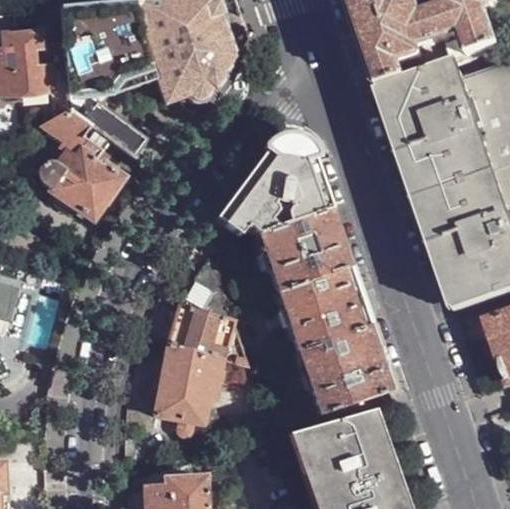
[(101,101),(100,103),(112,95),(157,76),(141,32),(146,31),(136,0),(109,2),(62,7),(64,27),(65,41),(67,59),(68,80),(90,71),(101,101)]
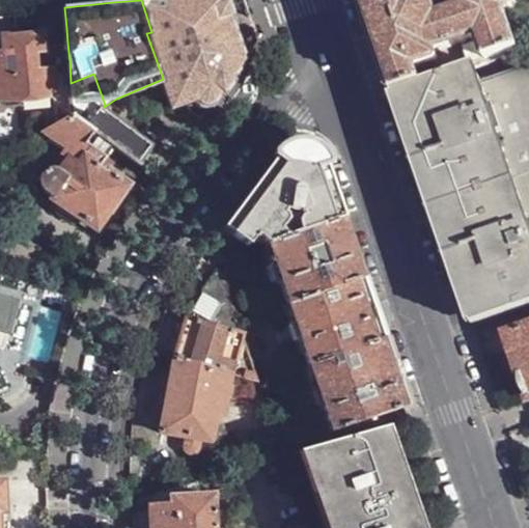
[(163,79),(172,108),(198,99),(200,103),(205,106),(212,106),(246,59),(232,19),(226,0),(141,0),(151,32),(146,33),(163,79)]
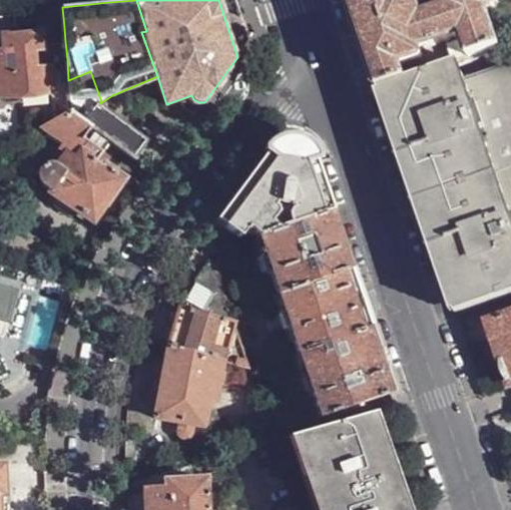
[(351,0),(367,43),(381,82),(390,79),(408,74),(423,68),(419,57),(422,56),(425,51),(424,46),(449,38),(456,58),(458,57),(503,42),(491,6),(498,4),(499,0),(453,0),(453,1),(427,10),(423,0),(351,0)]
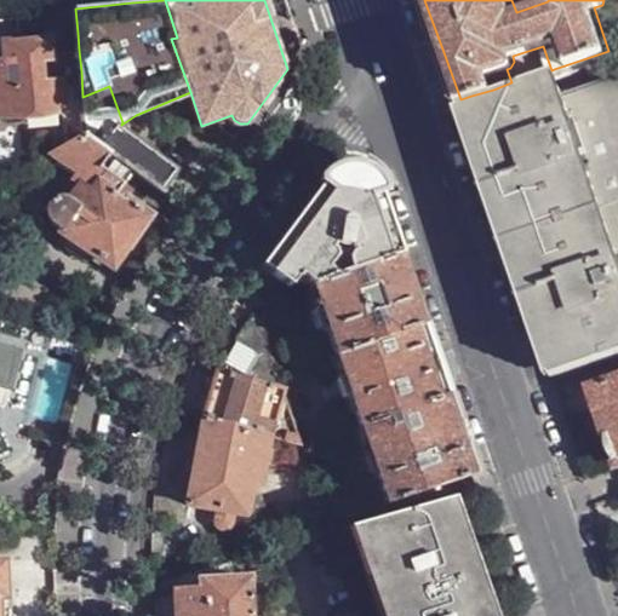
[(79,50),(78,33),(51,35),(52,55),(61,55),(59,51),(79,50)]
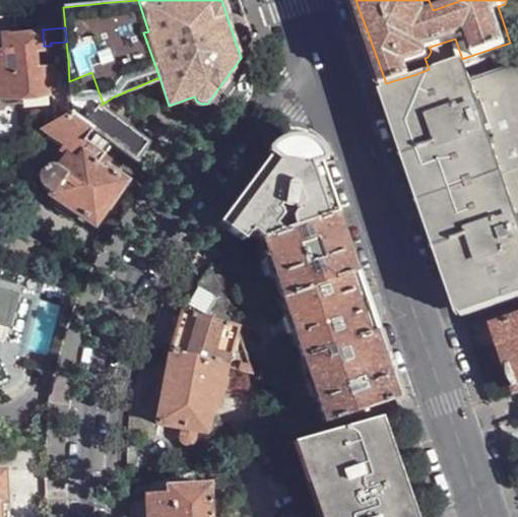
[(25,94),(25,100),(48,97),(47,91),(54,91),(51,46),(44,46),(43,29),(4,34),(5,39),(5,50),(0,50),(0,88),(7,95),(25,94)]
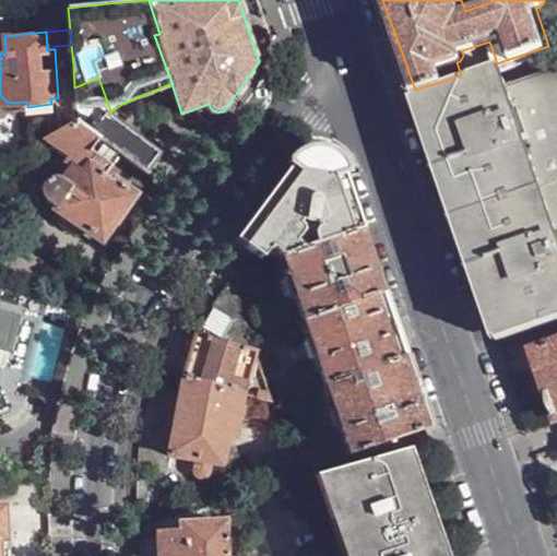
[(73,64),(71,45),(54,46),(55,49),(58,98),(75,97),(74,87),(73,64)]
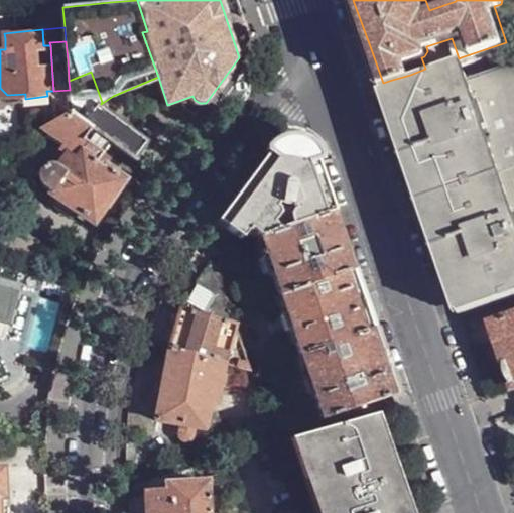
[(479,273),(513,261),(513,211),(468,75),(461,57),(459,58),(425,69),(410,75),(479,273)]
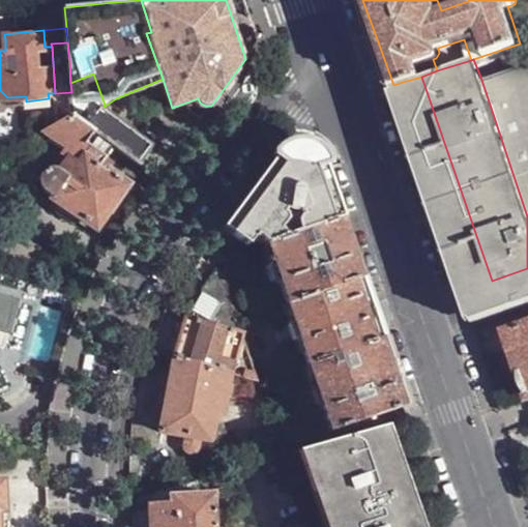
[(527,60),(480,77),(527,216),(527,60)]
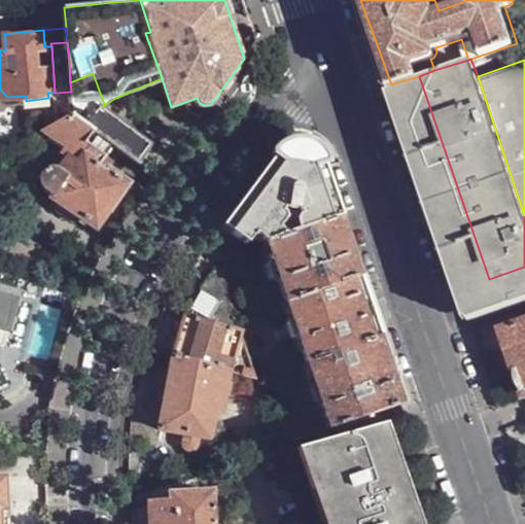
[(113,142),(139,160),(151,142),(103,106),(104,104),(93,73),(70,82),(71,92),(72,112),(113,142)]
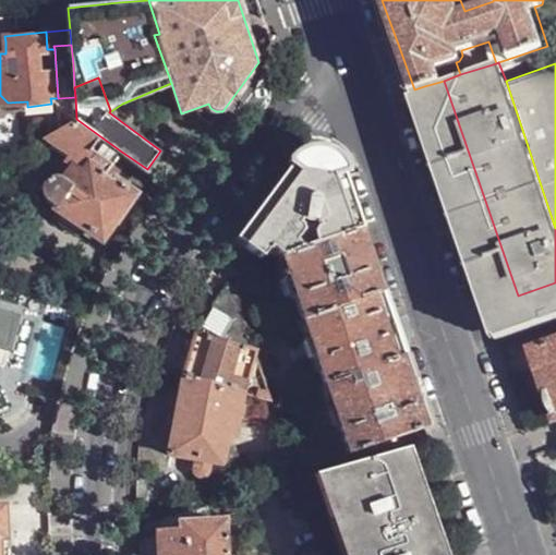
[(528,327),(555,316),(555,282),(518,296),(444,81),(424,86),(510,334),(528,327)]
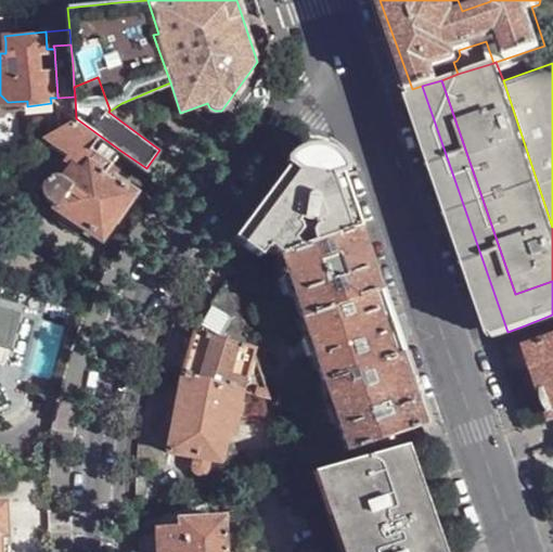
[(422,86),(412,89),(434,154),(474,268),(497,335),(508,332),(422,86)]
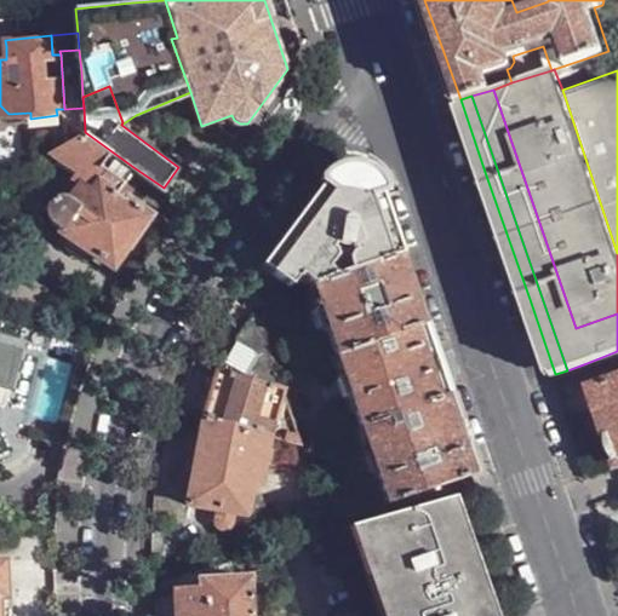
[(95,249),(115,263),(150,214),(127,197),(118,190),(125,180),(133,167),(85,132),(52,151),(78,170),(74,174),(74,177),(75,180),(80,185),(72,197),(66,196),(57,197),(52,203),(51,211),(55,218),(64,225),(63,229),(67,231),(63,237),(89,257),(95,249)]
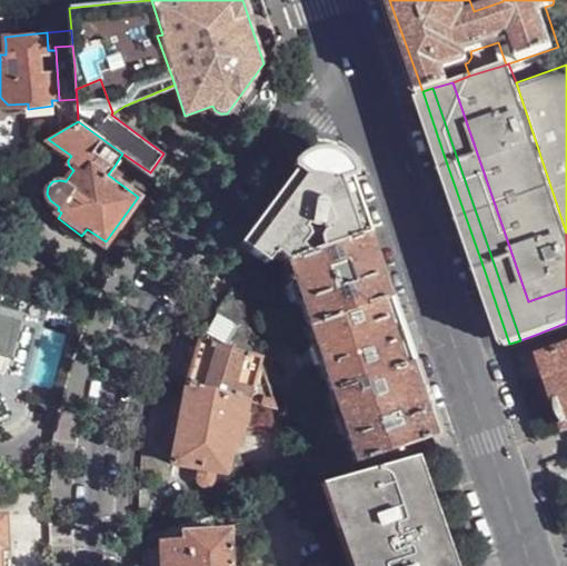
[(250,249),(267,262),(276,252),(287,260),(370,231),(364,212),(350,174),(349,172),(344,162),(334,156),(322,152),(311,155),(301,160),(241,242),(237,247),(244,251),(247,247),(250,249)]
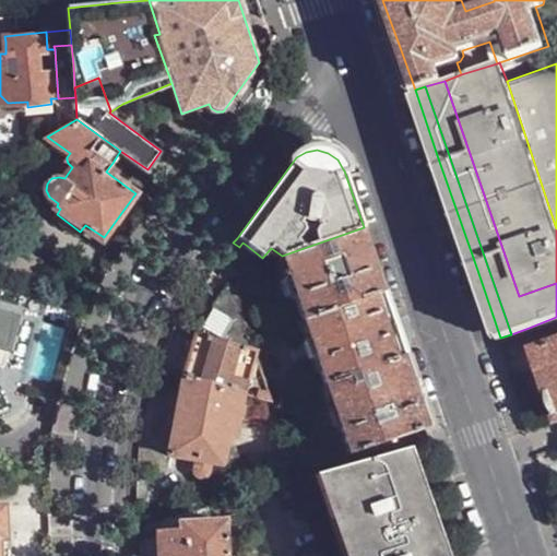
[(106,172),(115,178),(120,170),(113,163),(106,172)]
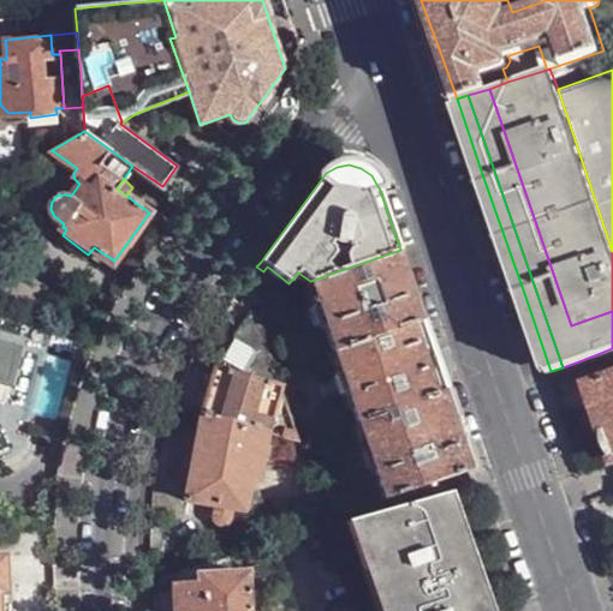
[(326,325),(334,349),(423,318),(411,283),(400,250),(310,281),(316,297),(313,298),(314,301),(309,307),(315,324),(326,325)]
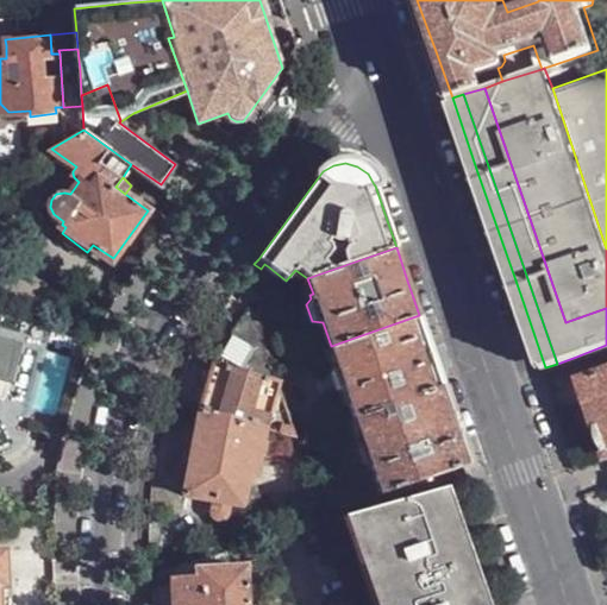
[(254,306),(217,361),(280,379),(276,365),(255,306),(254,306)]
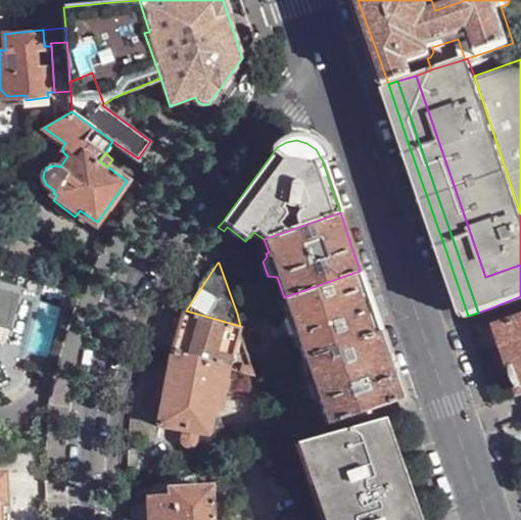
[(284,297),(304,357),(381,331),(370,299),(360,271),(284,297)]
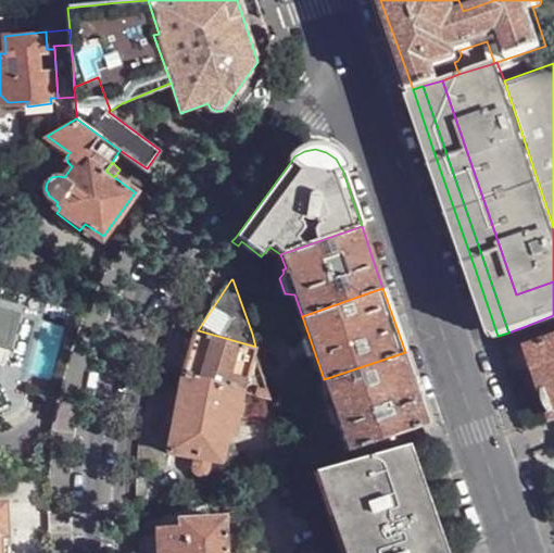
[(0,341),(12,344),(20,314),(0,308),(0,341)]
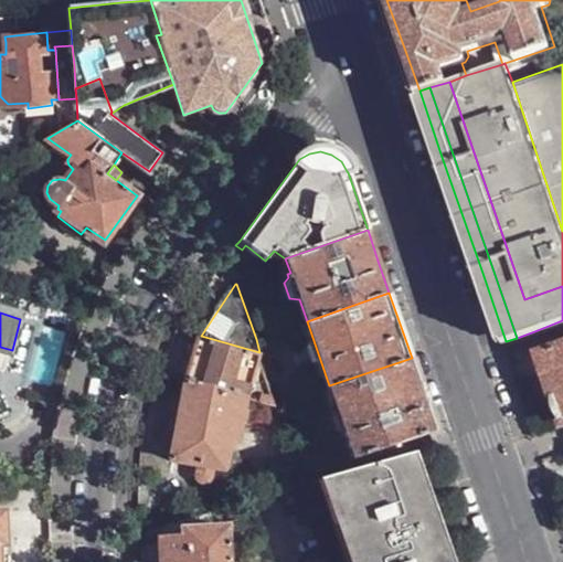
[(259,352),(201,336),(189,378),(247,394),(259,352)]
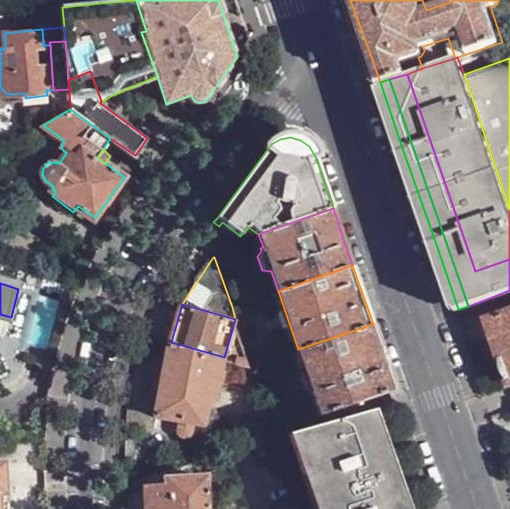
[(509,310),(490,317),(491,318),(482,322),(486,335),(495,332),(509,376),(509,310)]
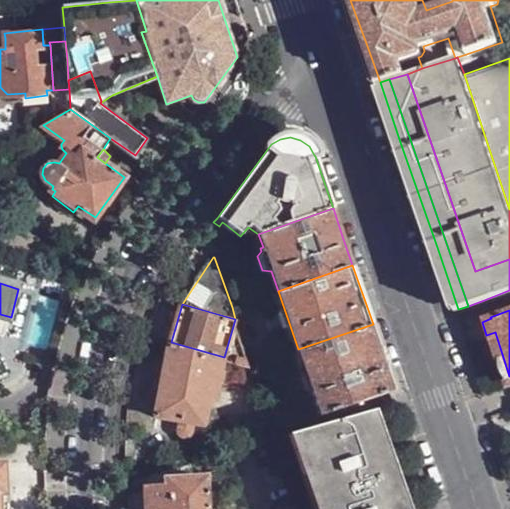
[(0,325),(8,324),(11,317),(0,314),(0,325)]
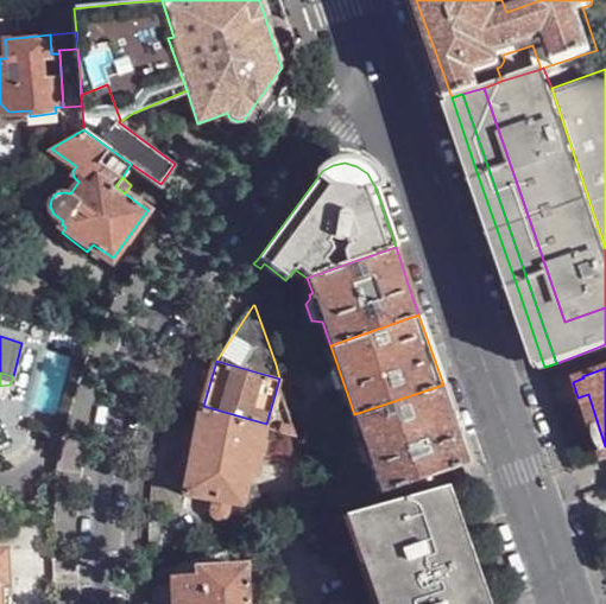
[(354,414),(382,490),(469,462),(456,423),(443,385),(354,414)]
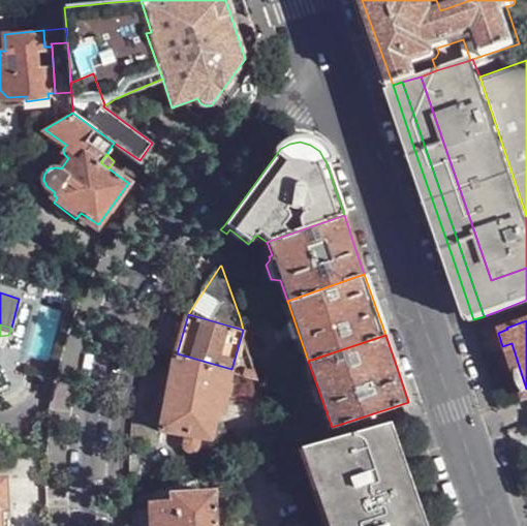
[(186,437),(202,440),(202,436),(213,438),(217,415),(224,410),(231,369),(177,353),(175,359),(171,383),(164,390),(163,397),(165,405),(162,427),(162,429),(163,429),(188,433),(186,437)]
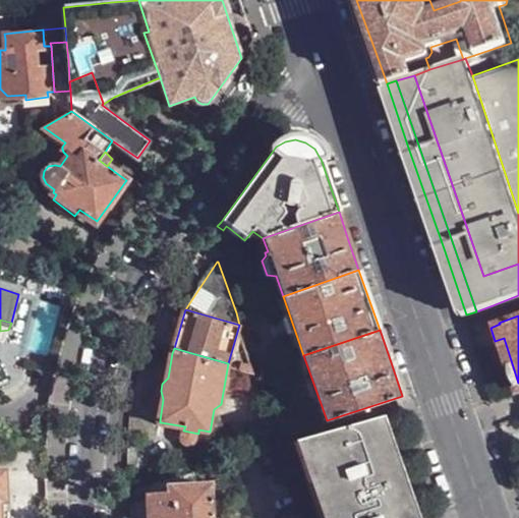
[(242,367),(255,371),(253,364),(243,361),(242,367)]
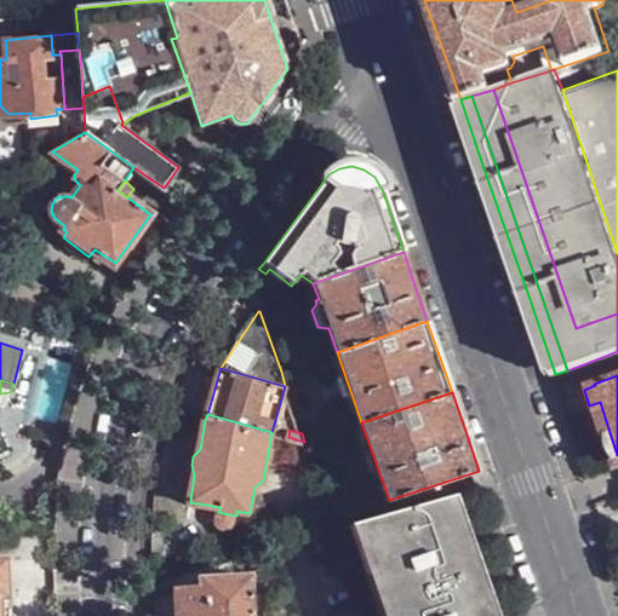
[(462,507),(457,494),(353,520),(387,615),(501,615),(499,612),(462,507)]
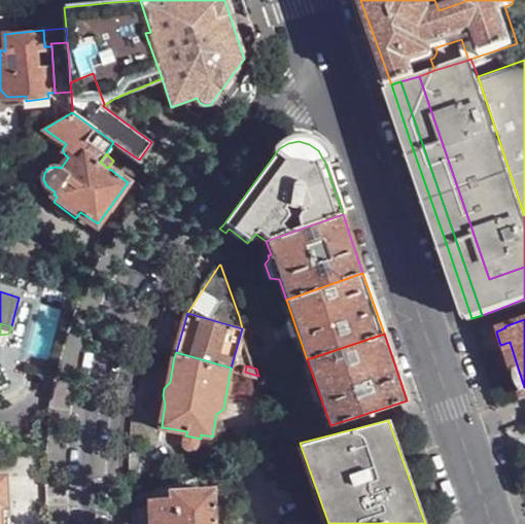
[(201,445),(201,439),(185,435),(185,442),(186,445),(190,448),(197,448),(201,445)]
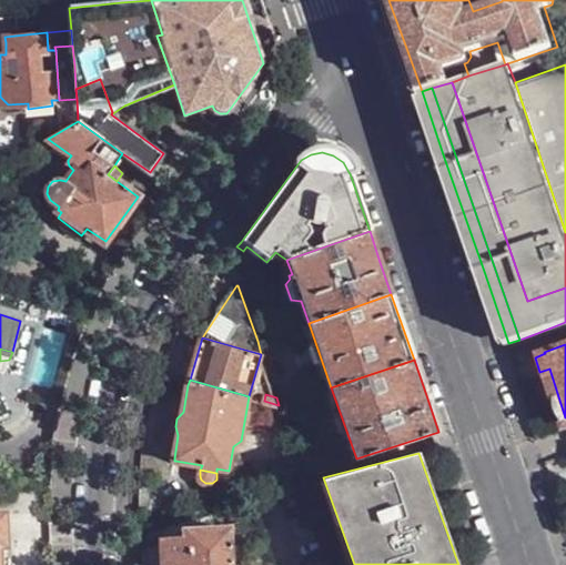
[(281,564),(258,495),(224,504),(244,564),(281,564)]
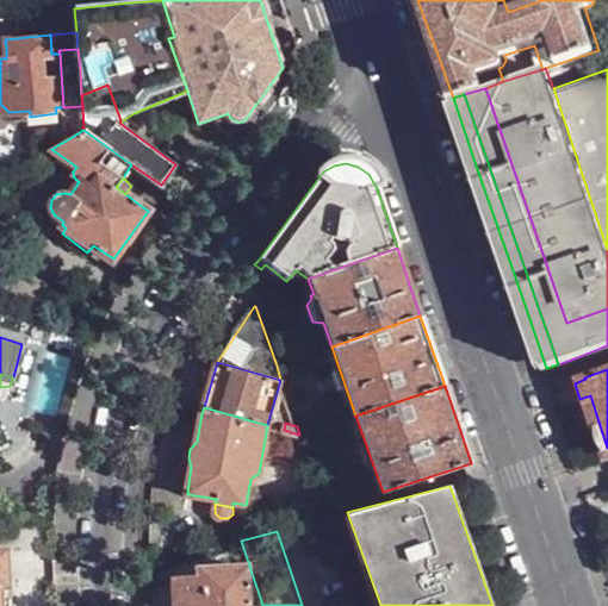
[(0,547),(0,605),(4,605),(5,600),(4,585),(11,585),(11,583),(10,548),(0,547)]
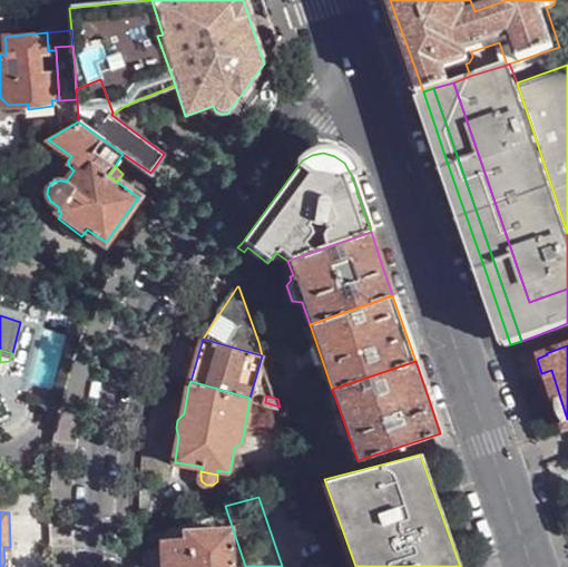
[(166,540),(166,566),(234,566),(234,546),(231,546),(229,535),(188,535),(188,540),(166,540)]
